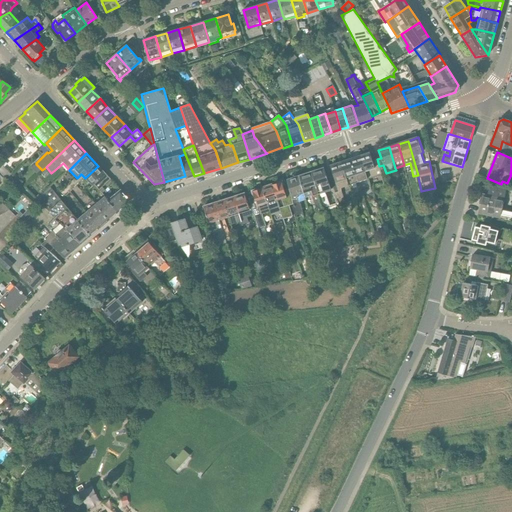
[(370,170),(375,169),(370,153),(360,157),(367,179),(368,182),(373,181),(372,176),(370,170)]
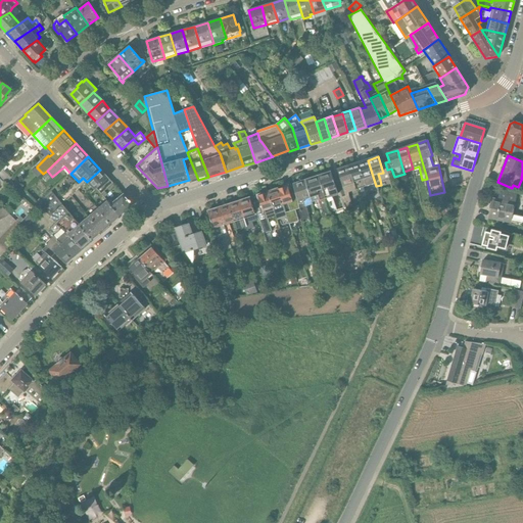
[(198,180),(189,157),(183,159),(189,180),(190,183),(198,180)]
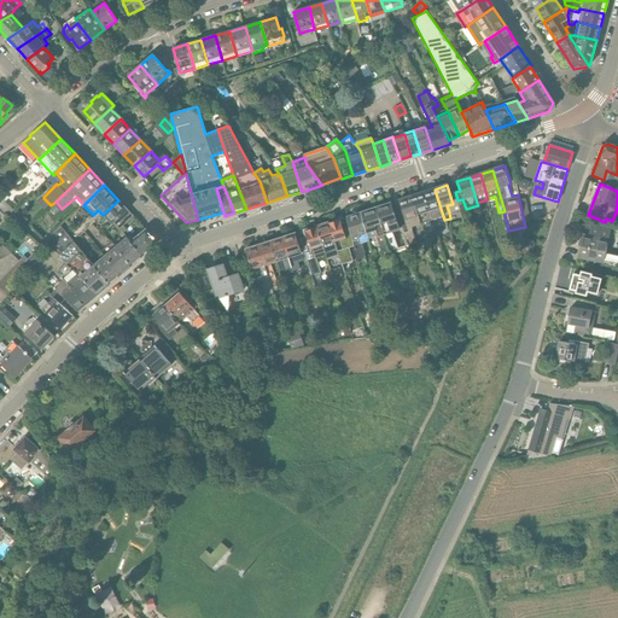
[(435,190),(424,192),(432,220),(443,216),(435,190)]
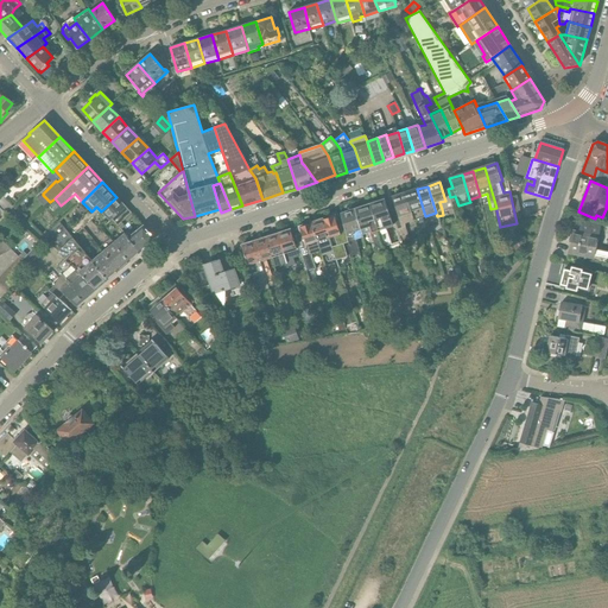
[(415,221),(425,216),(417,189),(405,194),(415,221)]
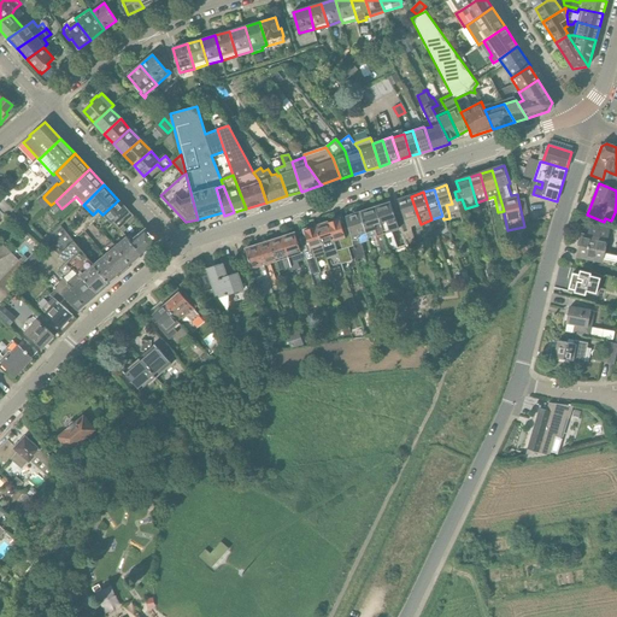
[(411,227),(413,227),(415,227),(416,231),(422,230),(421,224),(411,197),(398,200),(405,222),(407,230),(411,229),(411,227)]
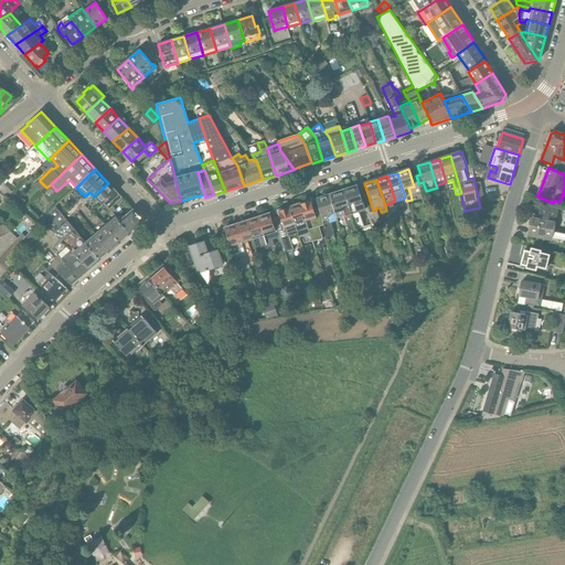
[(103,206),(105,204),(117,192),(108,183),(94,196),(103,206)]
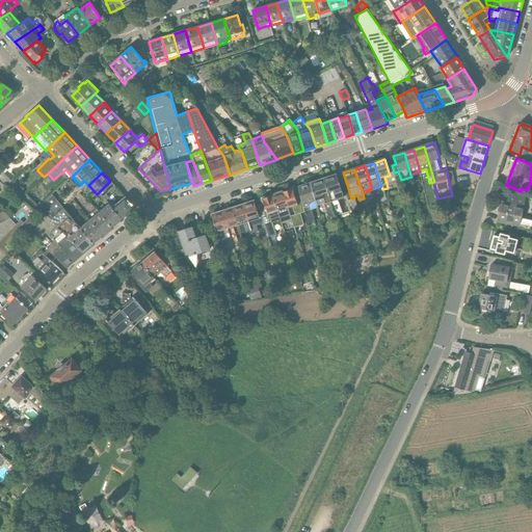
[(338,200),(344,198),(337,175),(323,179),(334,212),(335,216),(343,214),(338,200)]
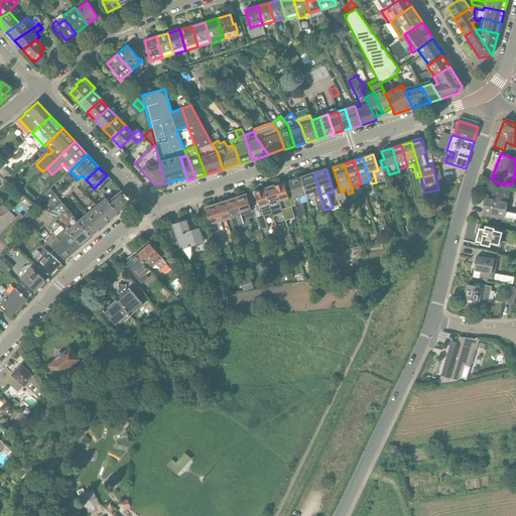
[(317,208),(324,206),(313,173),(300,177),(307,200),(314,198),(317,208)]
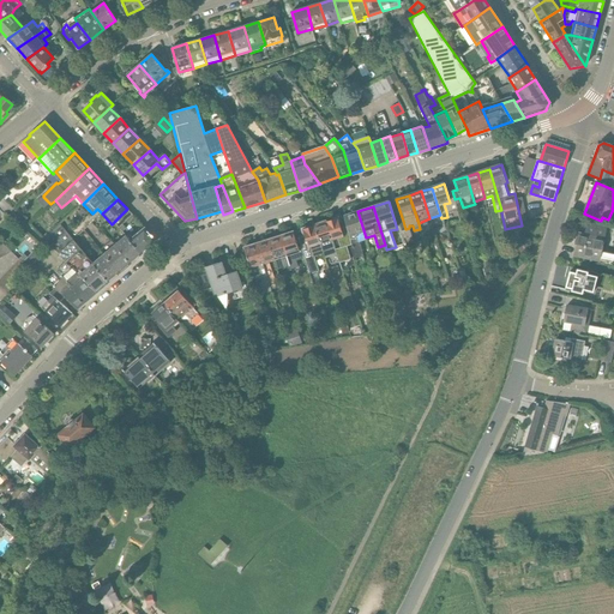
[(114,222),(120,229),(134,216),(127,209),(114,222)]
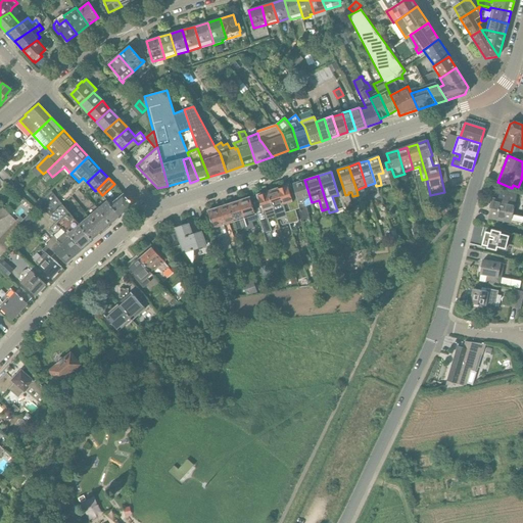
[(312,203),(312,202),(304,180),(293,184),(295,193),(299,208),(303,223),(311,221),(306,204),(312,203)]
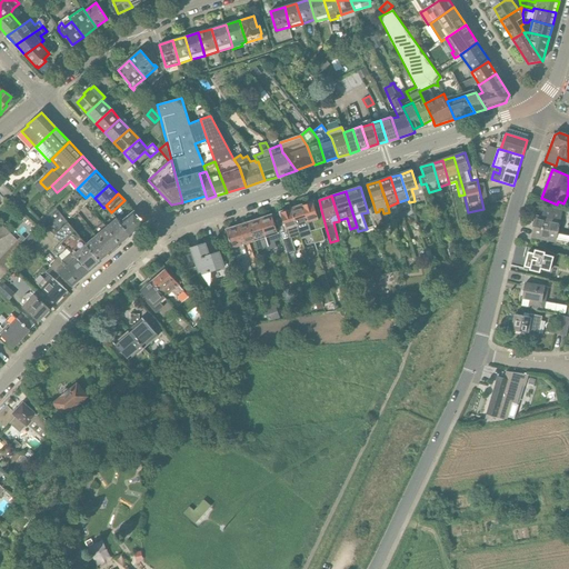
[(323,240),(320,229),(321,228),(326,227),(321,210),(316,211),(313,202),(302,206),(308,223),(312,221),(315,230),(310,232),(311,236),(315,243),(323,240)]
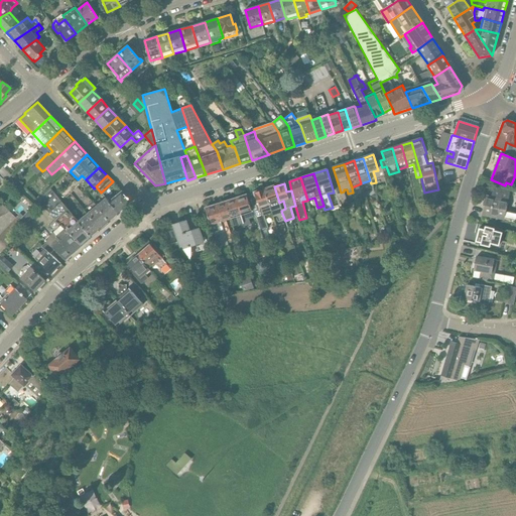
[(264,189),(269,206),(272,214),(273,217),(282,214),(281,211),(279,203),(274,186),(264,189)]
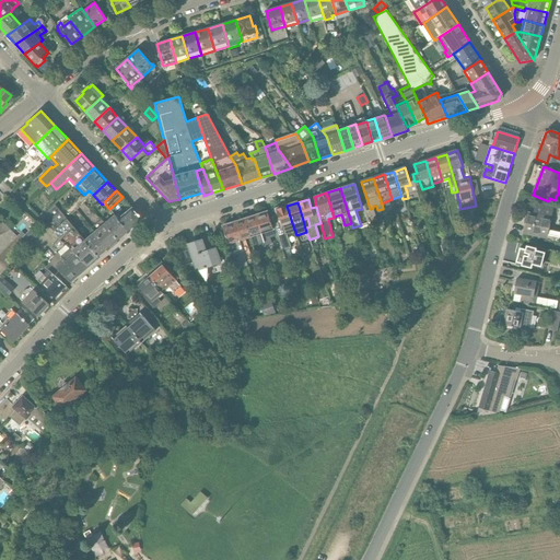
[(528,213),(524,233),(547,238),(553,208),(536,203),(534,214),(528,213)]
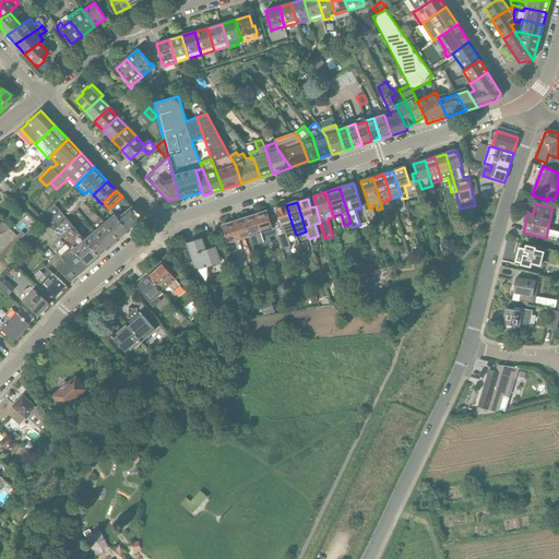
[(51,230),(54,232),(67,218),(55,204),(39,218),(47,225),(51,230)]
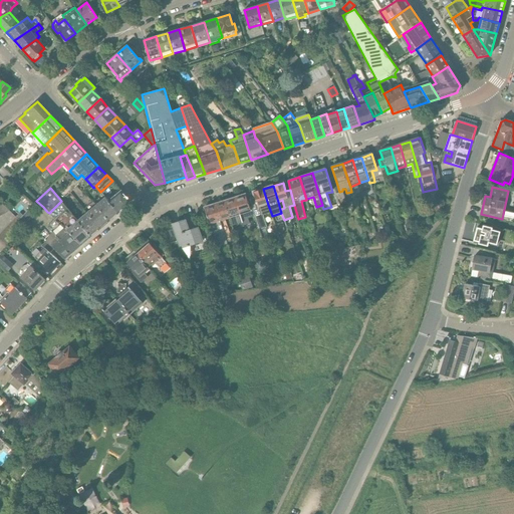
[(262,218),(262,216),(271,213),(268,205),(263,189),(253,192),(255,198),(250,200),(252,208),(256,220),(262,218)]
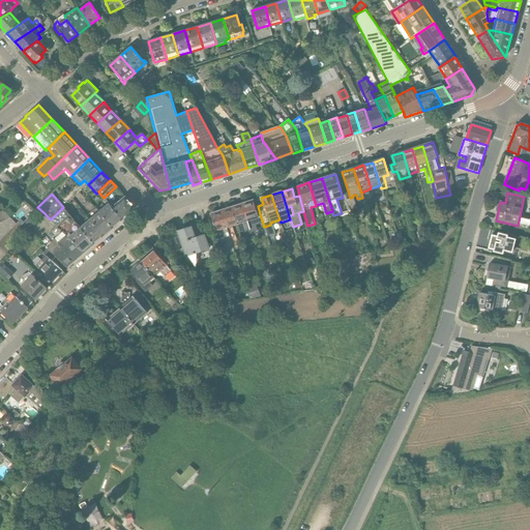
[(133,205),(125,197),(113,207),(123,219),(133,211),(134,205),(133,205)]
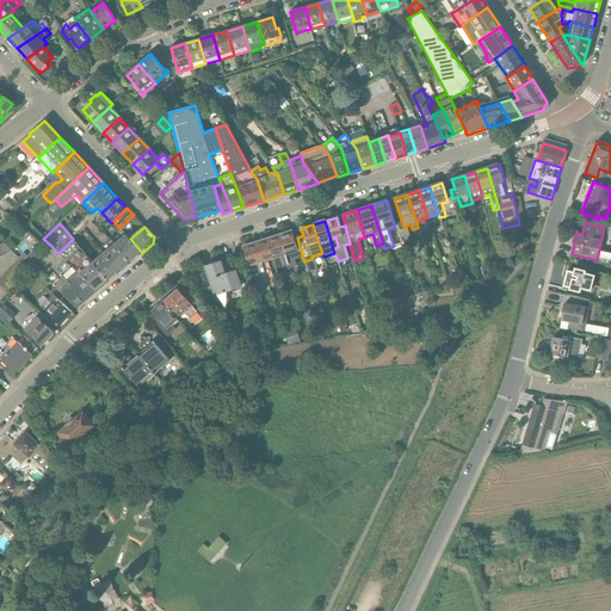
[(403,244),(412,241),(407,227),(403,228),(400,229),(403,244)]
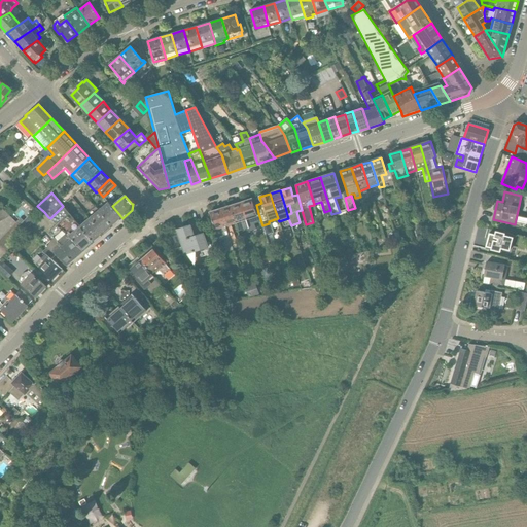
[(240,203),(249,232),(256,230),(254,224),(261,222),(258,213),(256,214),(252,200),(240,203)]
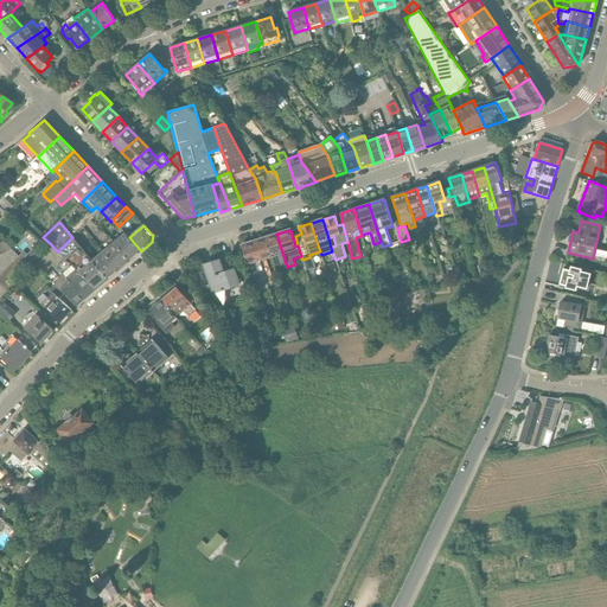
[(129,261),(141,251),(123,234),(113,242),(129,261)]
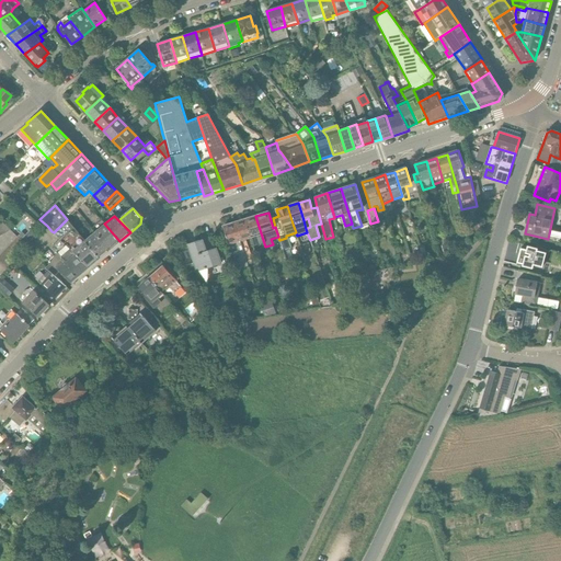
[(261,250),(266,248),(265,247),(255,216),(245,219),(251,238),(253,248),(259,245),(261,250)]
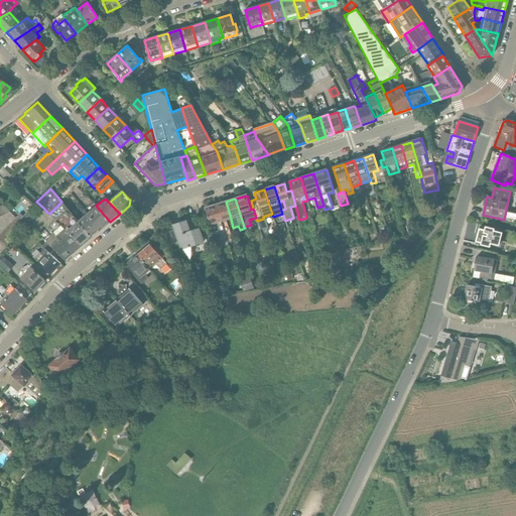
[(81,247),(92,238),(78,222),(61,202),(49,214),(56,221),(81,247)]
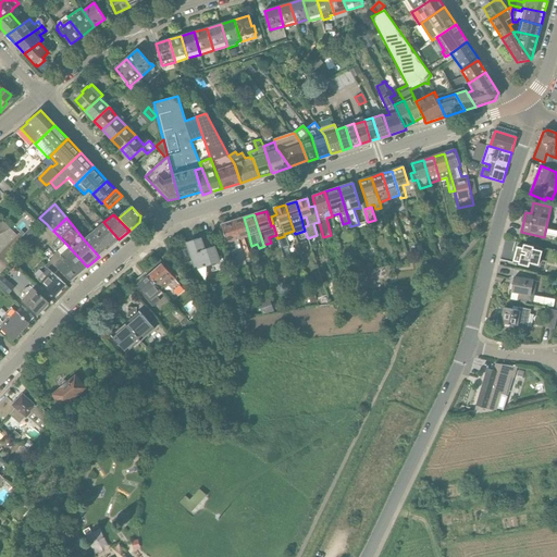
[(232,222),(243,255),(244,258),(250,256),(245,238),(249,236),(244,218),(232,222)]
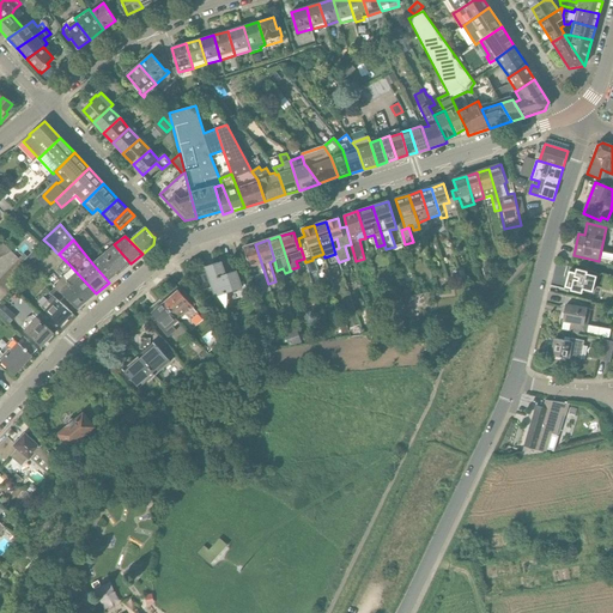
[(0,246),(5,255),(11,252),(2,243),(0,243),(0,246)]
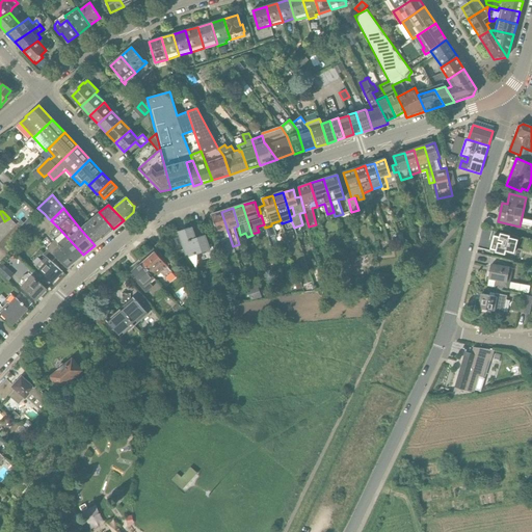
[(104,237),(113,229),(99,212),(89,220),(104,237)]
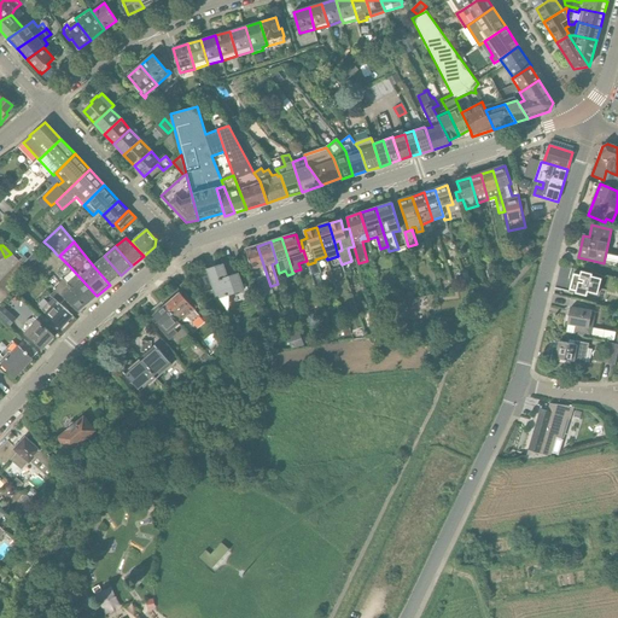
[(270,286),(269,283),(257,246),(245,250),(252,269),(251,269),(251,270),(258,268),(261,277),(256,279),(255,280),(255,283),(263,301),(274,297),(270,286)]
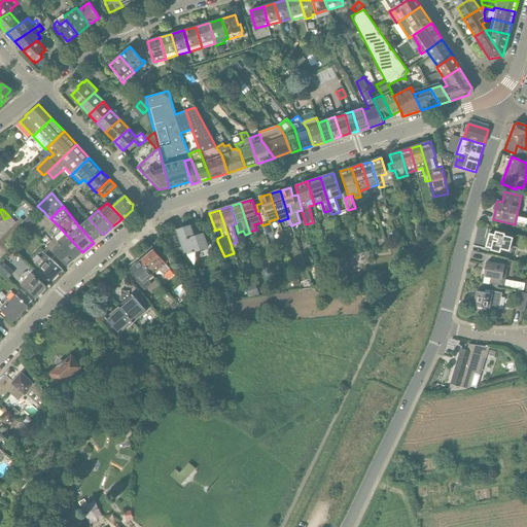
[(94,243),(103,235),(89,218),(79,226),(94,243)]
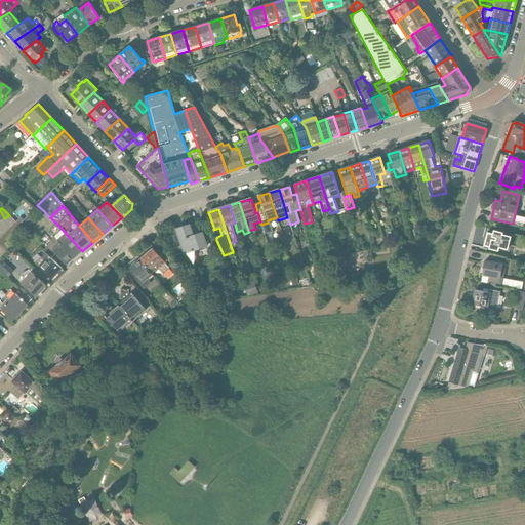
[(184,254),(207,247),(203,233),(202,233),(199,221),(191,225),(175,229),(182,247),(170,250),(175,255),(184,253),(184,254)]
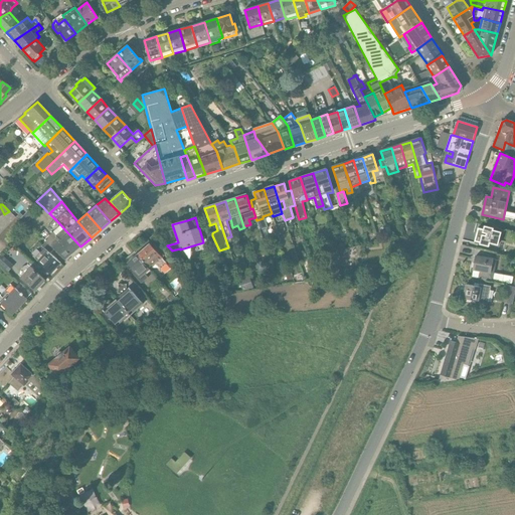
[(22,232),(26,227),(16,218),(12,223),(22,232)]
